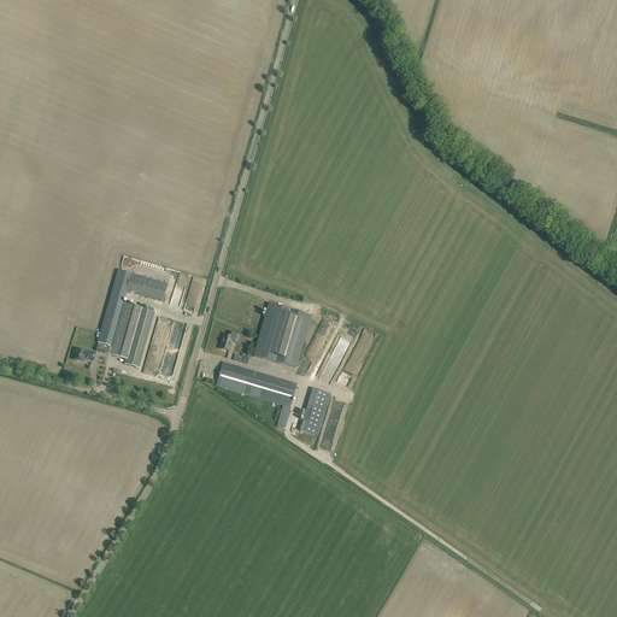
[(197,316),(207,281),(172,270),(168,285),(163,303),(162,305),(197,316)]
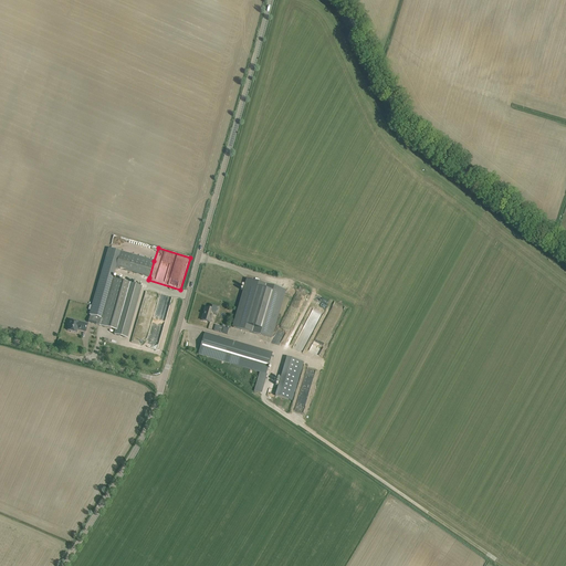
[(149,278),(154,261),(121,252),(116,268),(149,278)]
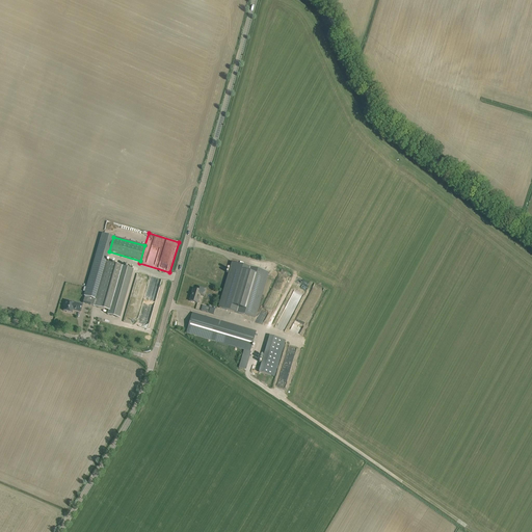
[(84,296),(83,303),(92,307),(108,311),(107,315),(118,318),(133,269),(127,268),(106,262),(95,299),(92,298),(92,297),(85,295),(84,296)]
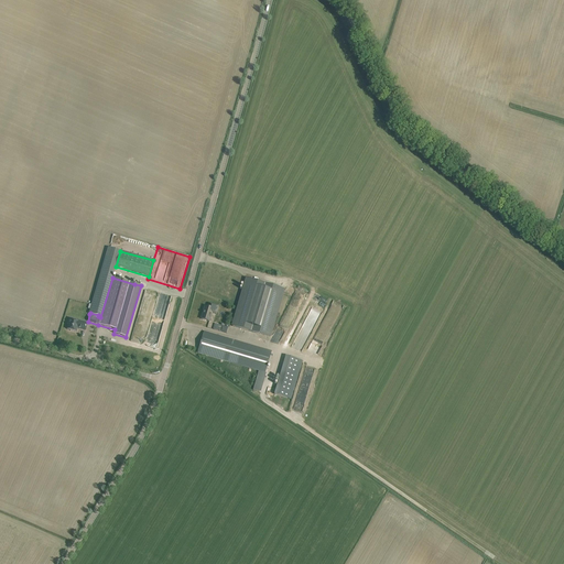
[(247,279),(232,326),(270,337),(283,290),(247,279)]
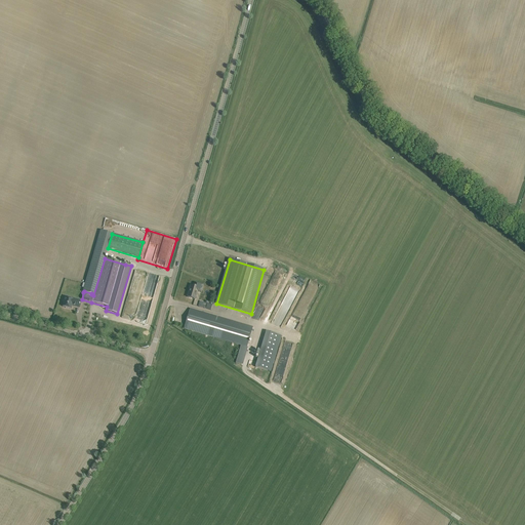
[(188,297),(187,297),(195,299),(198,289),(202,290),(203,285),(196,283),(195,287),(193,287),(193,286),(192,286),(191,286),(189,293),(188,297)]
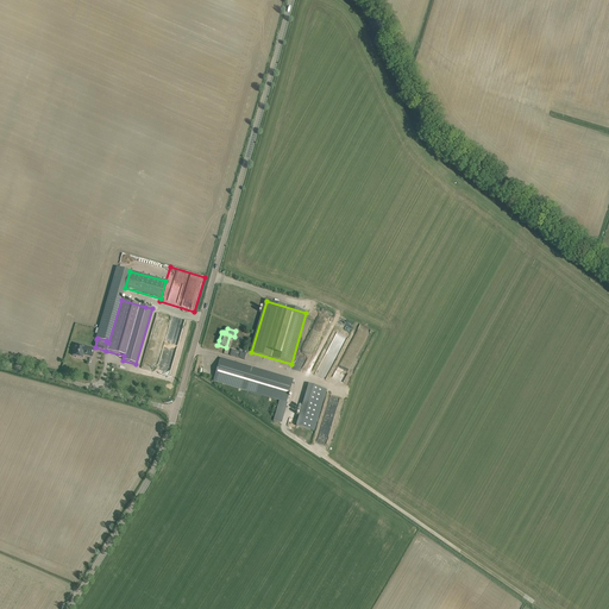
[(74,351),(73,356),(82,358),(83,355),(92,357),(94,349),(85,346),(85,347),(75,345),(73,350),(74,351)]
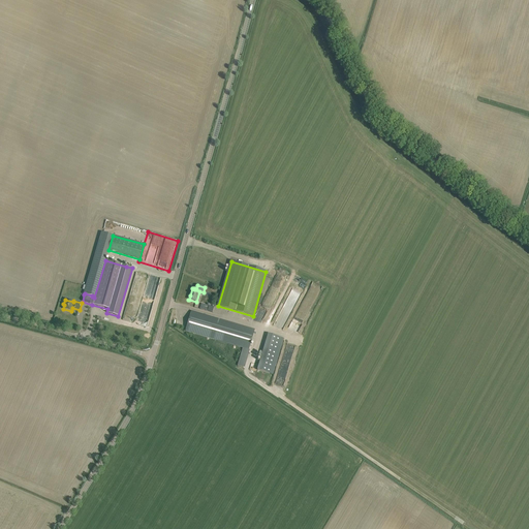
[(200,309),(213,312),(214,307),(201,304),(200,309)]
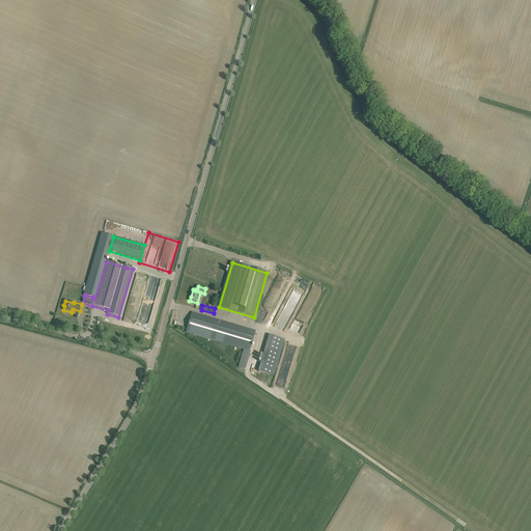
[(187,332),(244,350),(238,367),(246,369),(251,352),(249,351),(255,331),(192,312),(187,332)]
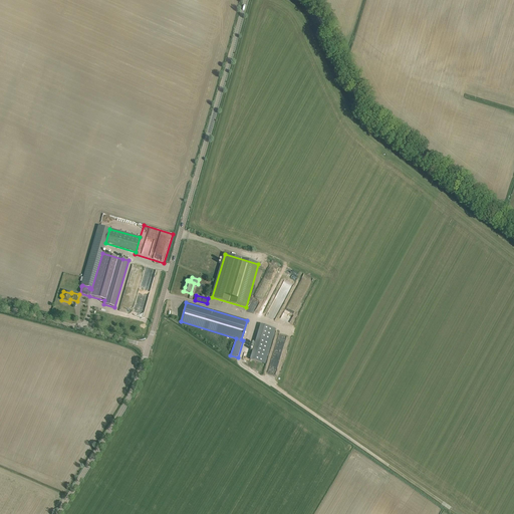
[(250,359),(265,363),(276,328),(260,324),(250,359)]
